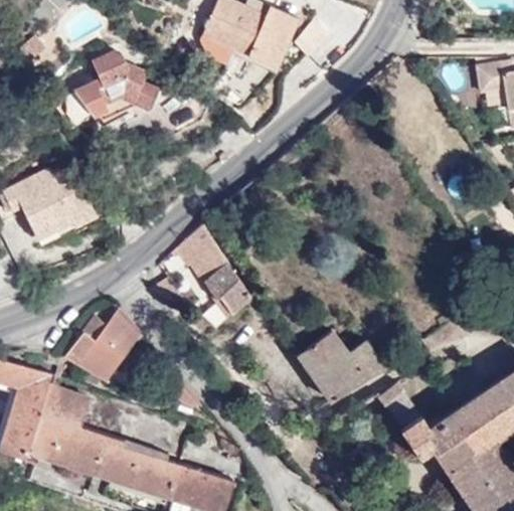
[(224,0),(221,0),(203,40),(275,68),(296,19),(272,9),(267,18),(224,0)]
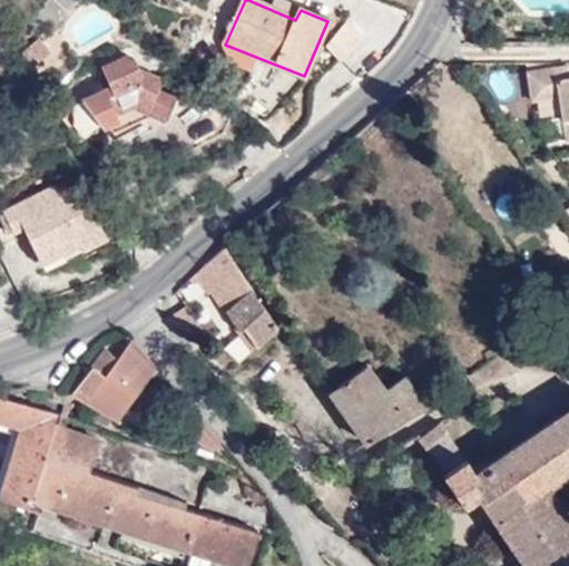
[(568,0),(559,0),(558,11),(568,12),(568,0)]
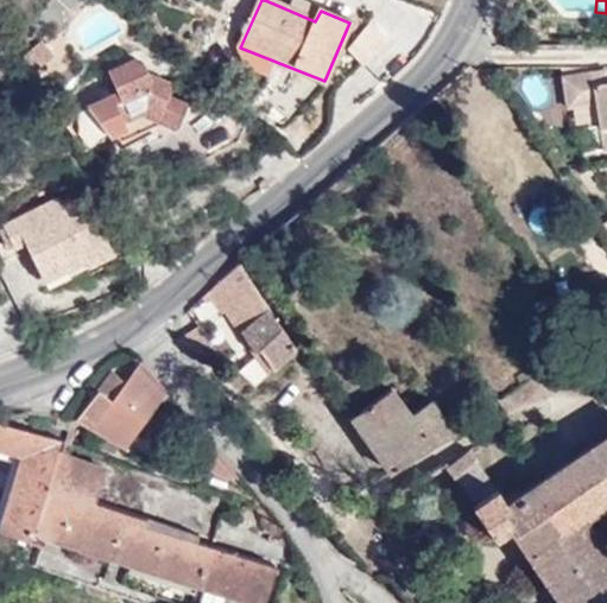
[(44,46),(26,61),(35,74),(54,58),(44,46)]
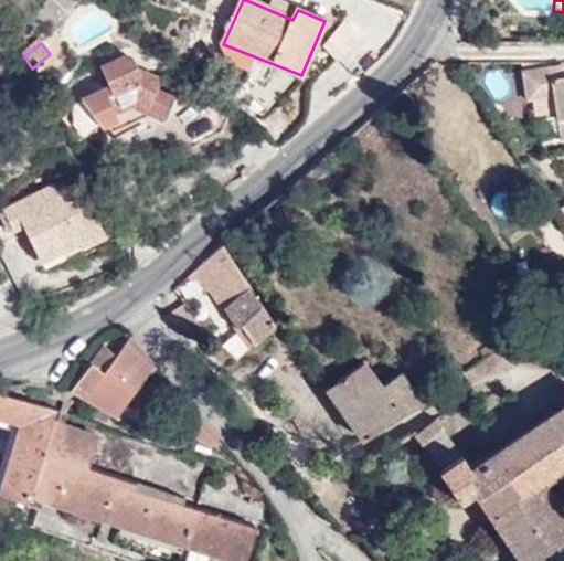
[(113,91),(107,92),(85,102),(80,105),(103,134),(118,126),(116,117),(137,108),(166,123),(176,102),(155,94),(158,83),(138,74),(135,62),(129,65),(127,60),(104,70),(113,91)]
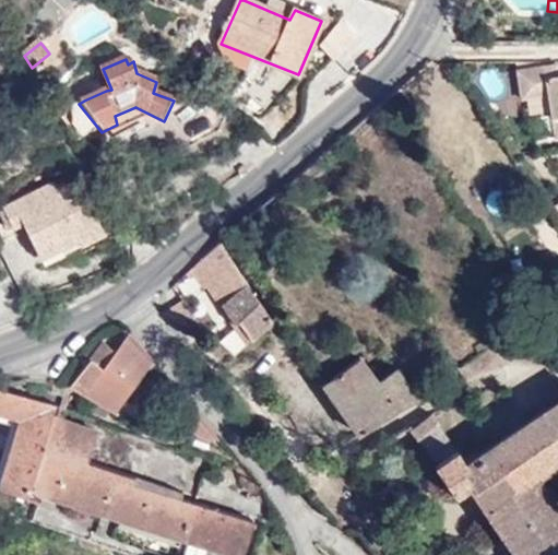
[(554,99),(557,127),(557,80),(554,81),(553,71),(523,75),(527,103),(554,99)]
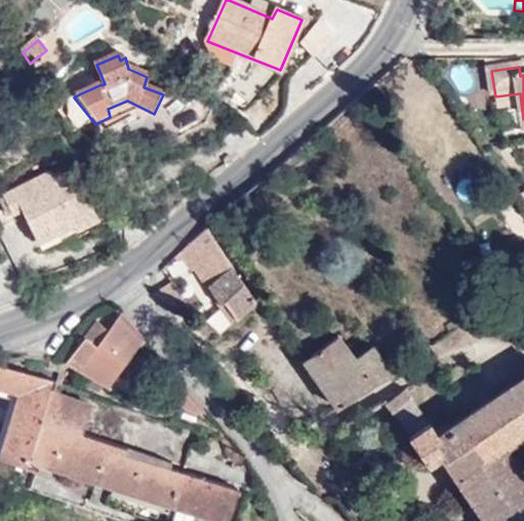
[(79,94),(99,85),(97,81),(76,90),(79,94)]
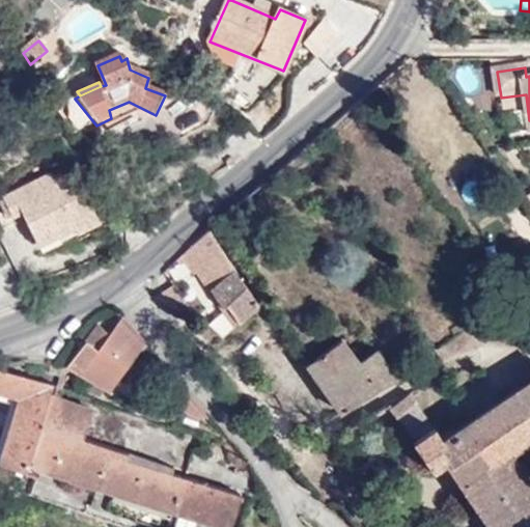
[(55,232),(59,240),(78,232),(80,236),(102,224),(85,192),(81,195),(72,176),(56,185),(52,178),(5,201),(14,222),(24,218),(36,241),(55,232)]
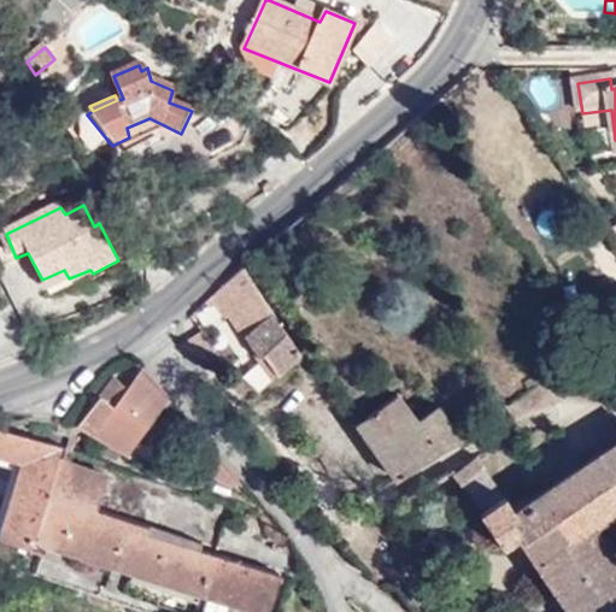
[(46,289),(69,278),(64,270),(42,280),(46,289)]
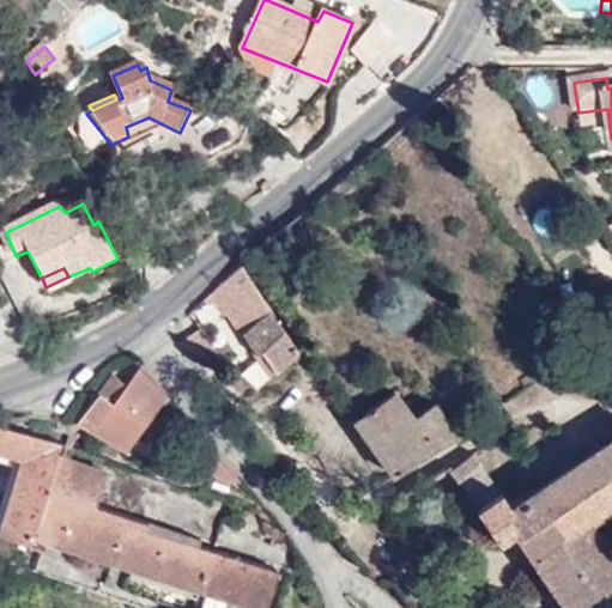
[(302,354),(244,271),(213,296),(228,315),(259,360),(266,357),(278,375),(302,354)]
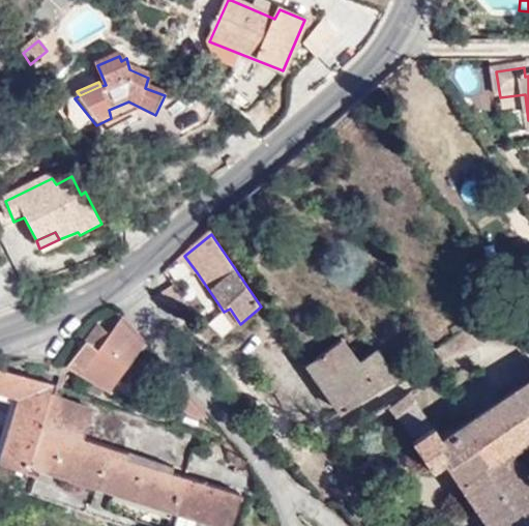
[(197,272),(184,256),(181,259),(193,275),(197,272)]
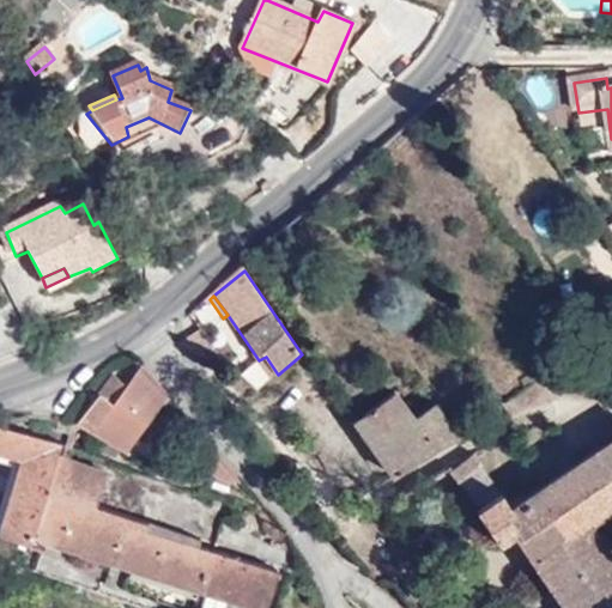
[(129,451),(169,397),(144,369),(129,387),(116,377),(79,424),(129,451)]
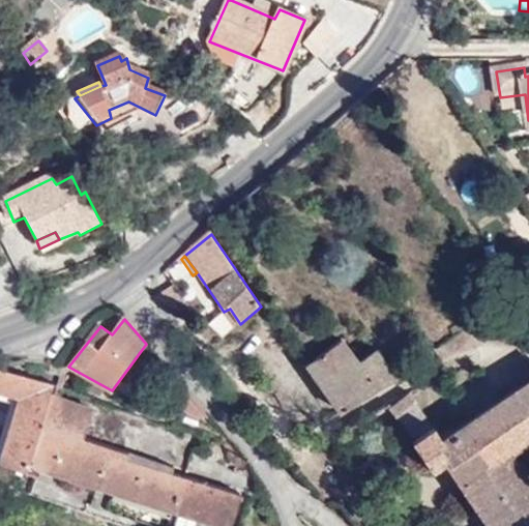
[(345,342),(309,364),(342,412),(399,381),(379,352),(360,364),(345,342)]
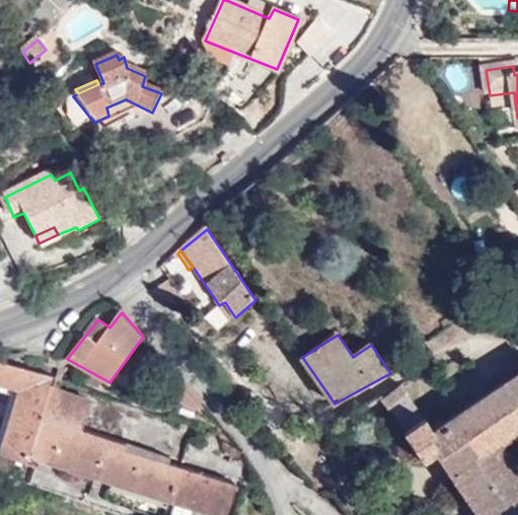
[(0,451),(38,464),(61,392),(50,389),(52,378),(0,363),(0,385),(18,391),(0,448),(0,451)]
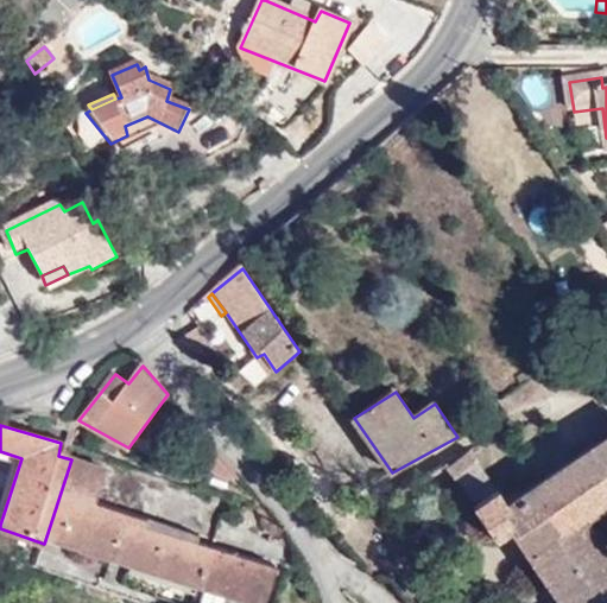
[(498,543),(513,534),(562,602),(606,602),(606,439),(507,503),(500,492),(475,508),(498,543)]
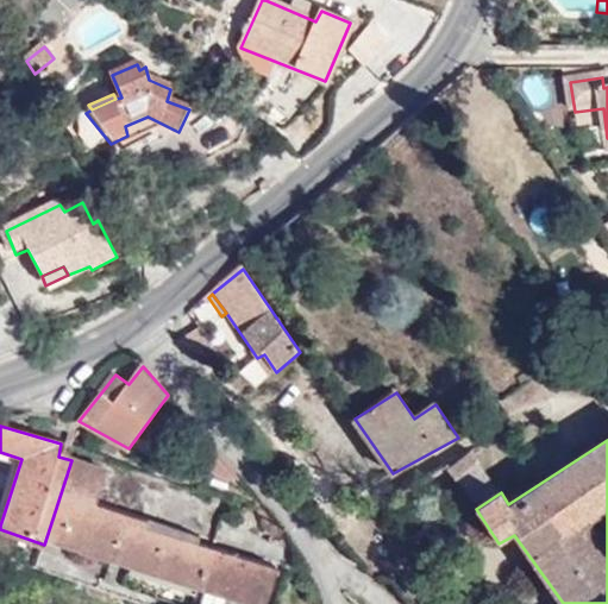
[(212,457),(201,465),(207,471),(224,478),(230,473),(212,457)]
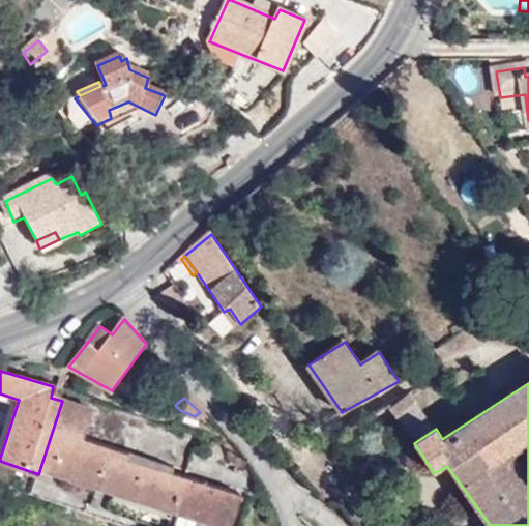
[(94,412),(62,401),(38,474),(41,470),(212,525),(231,525),(241,497),(127,459),(128,455),(86,439),(94,412)]
